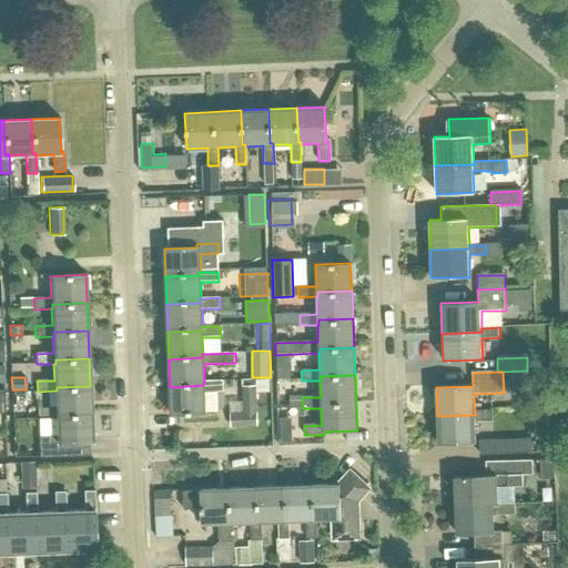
[(203,385),(170,387),(171,415),(205,413),(205,393),(223,392),(223,382),(204,383),(203,383),(203,385)]
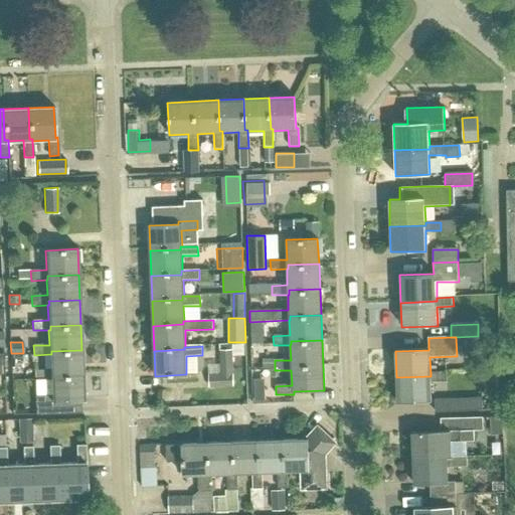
[(51,354),(50,354),(50,370),(34,370),(34,381),(51,380),(52,380),(52,376),(82,375),(81,350),(51,351),(51,354)]
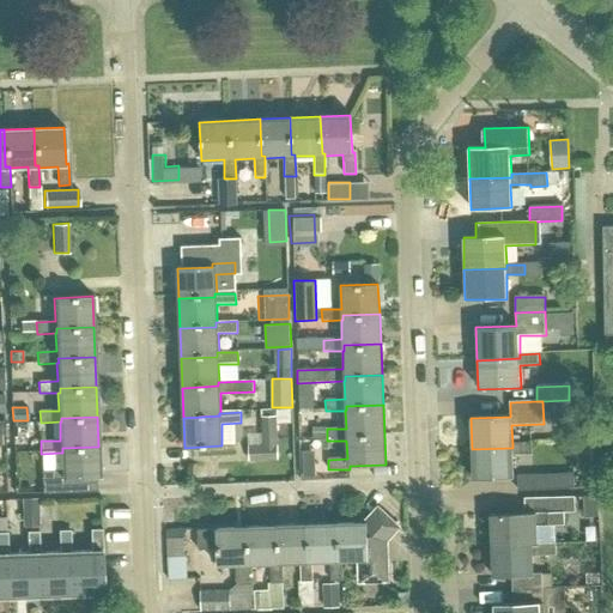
[(278,462),(277,417),(261,417),(262,448),(248,448),(248,463),(278,462)]
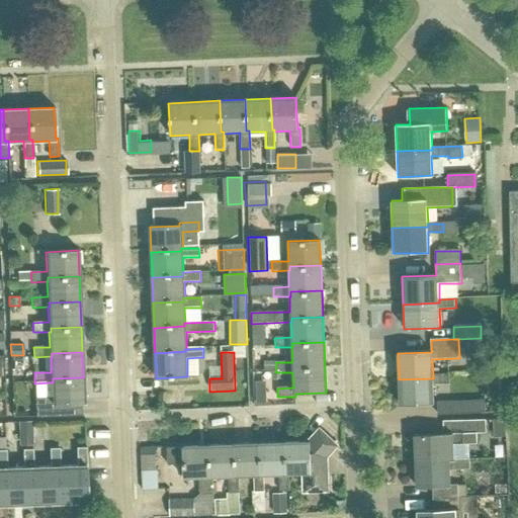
[(21,357),(13,358),(14,369),(22,368),(21,357)]
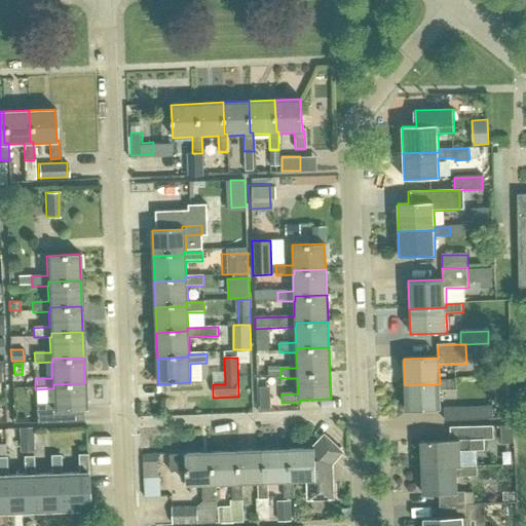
[(440,384),(405,385),(405,412),(441,410),(440,390),(456,390),(456,381),(440,381),(440,384)]
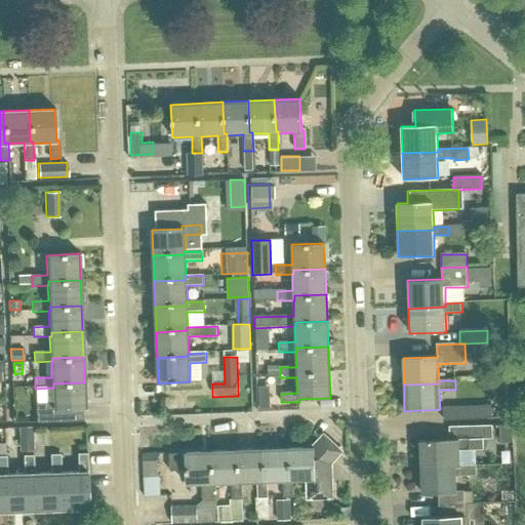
[(53,388),(52,388),(52,403),(36,403),(37,421),(67,420),(67,409),(85,408),(84,382),(53,384),(53,388)]
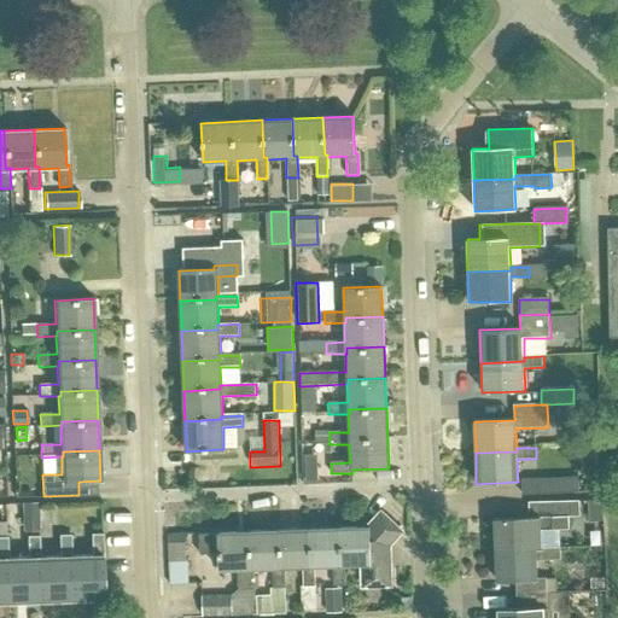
[(578,478),(522,481),(523,496),(578,494),(578,478)]
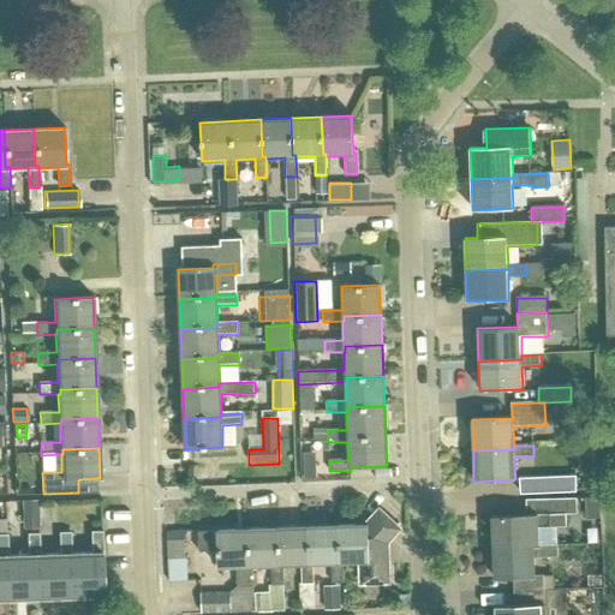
[(37,499),(24,499),(25,527),(39,527),(37,499)]
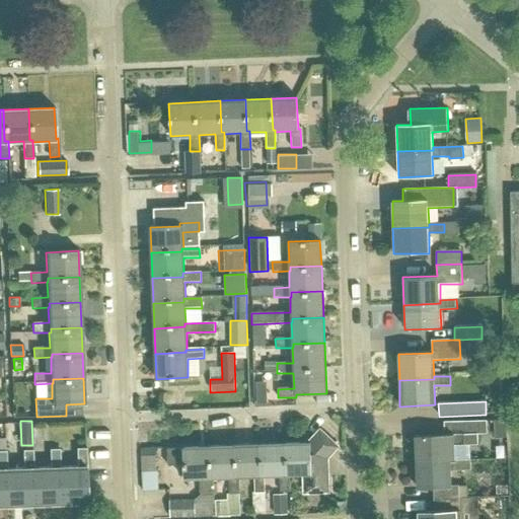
[(477,445),(477,435),(487,435),(487,422),(443,424),(444,435),(415,436),(417,463),(454,461),(453,446),(477,445)]
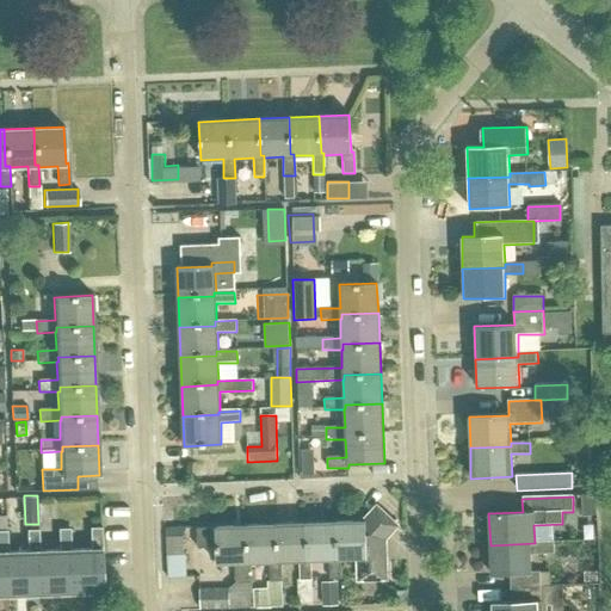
[(387,573),(384,539),(396,526),(376,508),(364,522),(333,522),(334,557),(341,557),(341,560),(359,559),(359,565),(366,572),(366,580),(380,580),(387,573)]
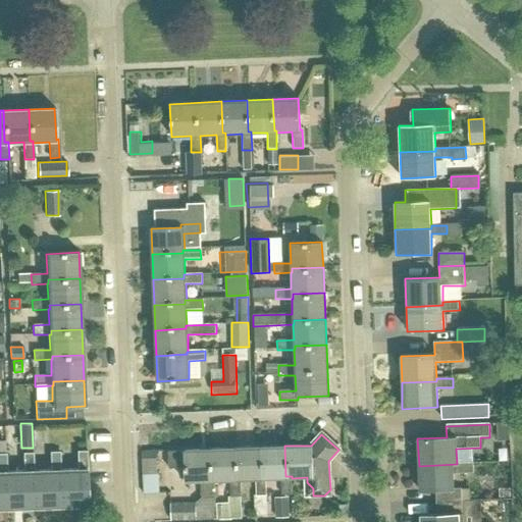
[(284,446),(260,447),(261,477),(265,477),(265,479),(281,478),(281,494),(292,494),(292,478),(292,476),(285,476),(284,446)]
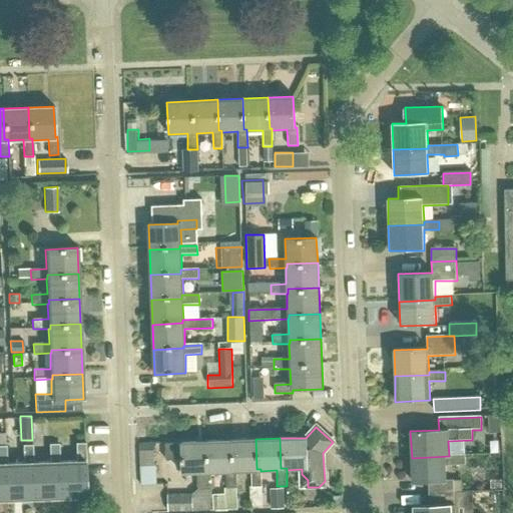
[(75,440),(76,457),(58,457),(58,475),(57,475),(58,495),(85,494),(85,474),(86,474),(85,439),(75,440)]
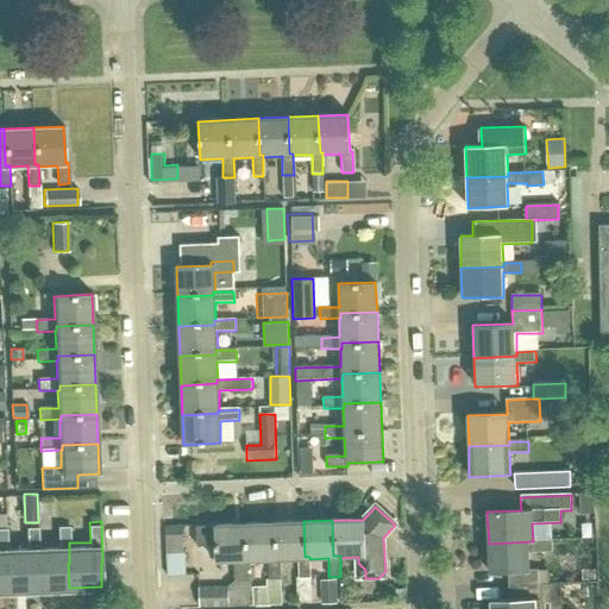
[(303,521),(274,522),(275,558),(280,558),(280,562),(297,560),(299,579),(309,578),(309,559),(309,557),(305,557),(303,521)]
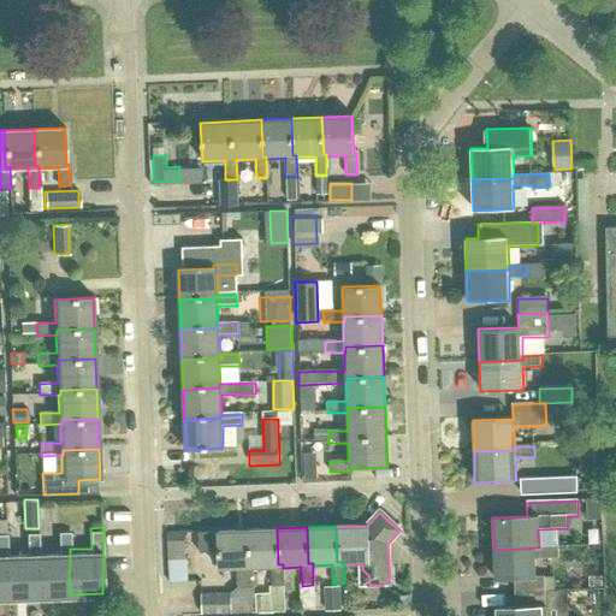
[(58,550),(39,550),(40,572),(37,572),(39,596),(70,594),(69,570),(70,570),(70,549),(69,528),(57,528),(58,550)]
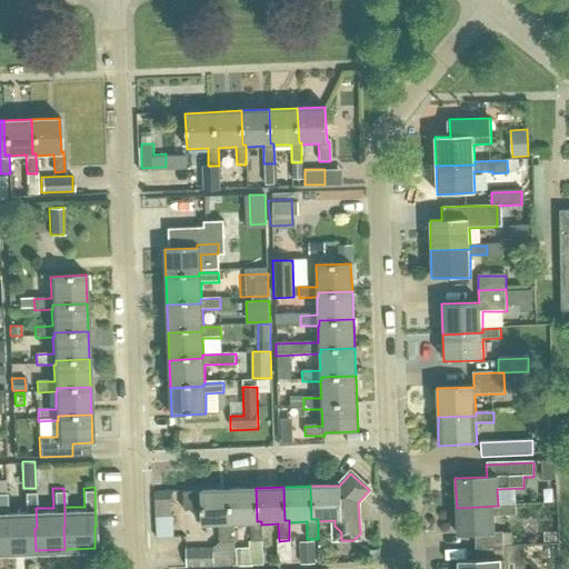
[(261,541),(261,525),(261,521),(257,521),(256,488),(227,489),(228,522),(233,522),(233,525),(250,525),(250,542),(261,541)]
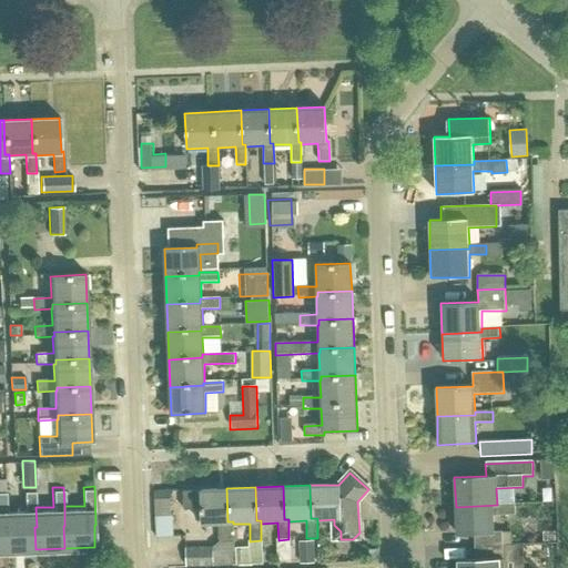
[(37,527),(36,507),(34,488),(24,488),(26,508),(7,508),(8,528),(6,528),(7,550),(36,549),(34,527),(37,527)]
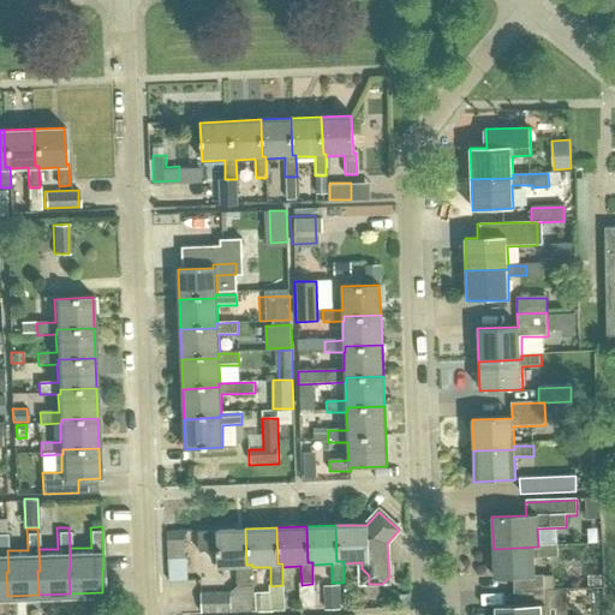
[(254,586),(252,567),(252,565),(246,565),(245,529),(216,530),(216,531),(197,532),(198,551),(216,551),(218,568),(236,568),(237,587),(254,586)]
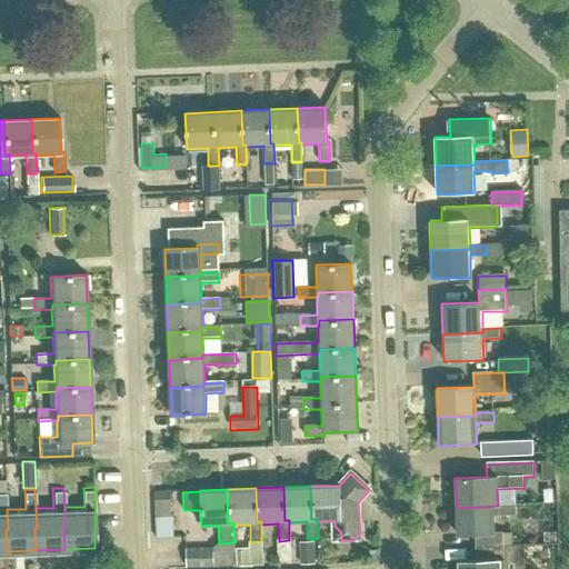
[(498,506),(457,508),(458,536),(475,535),(476,548),(503,547),(502,532),(495,532),(495,518),(518,517),(518,506),(498,506)]
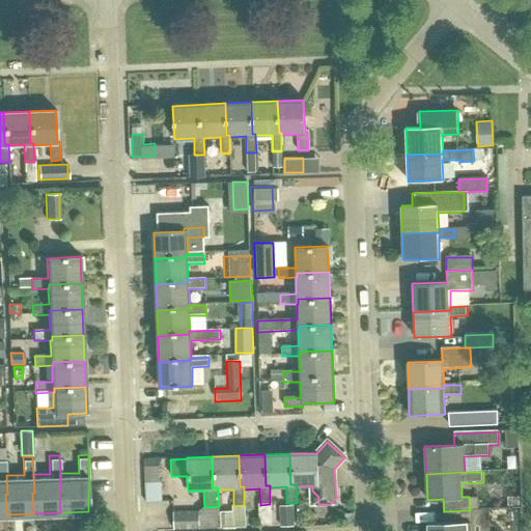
[(294,505),(280,505),(281,526),(295,526),(294,505)]
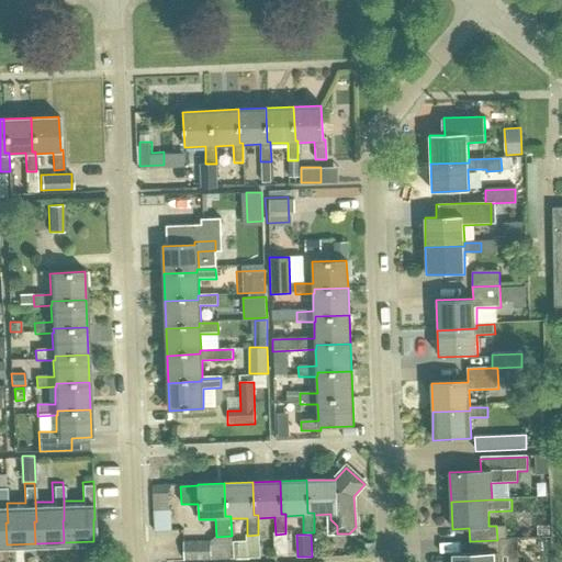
[(497,561),(497,540),(470,541),(470,554),(453,555),(452,561),(497,561)]
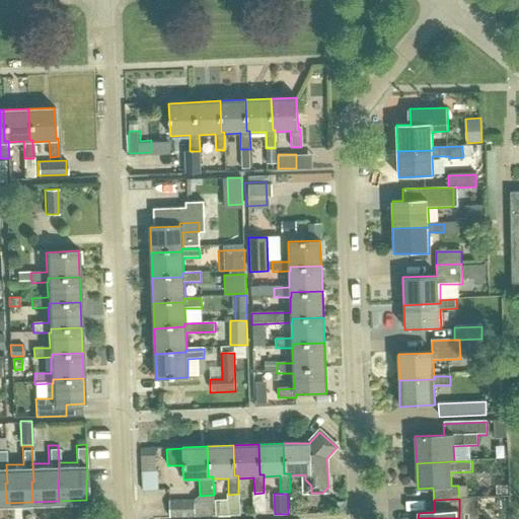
[(196,518),(196,506),(195,501),(169,502),(170,518),(196,518)]
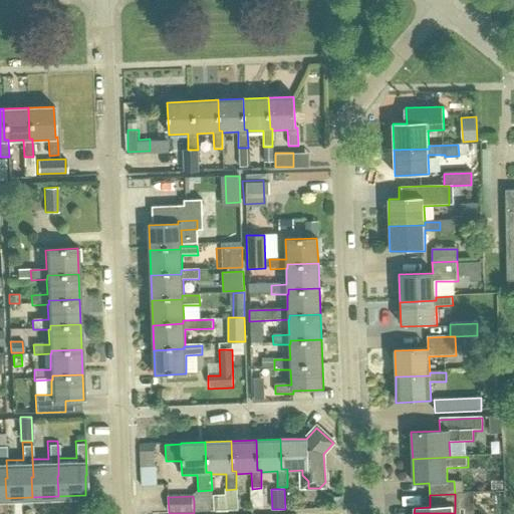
[(343,496),(333,497),(333,506),(343,506),(343,496)]
